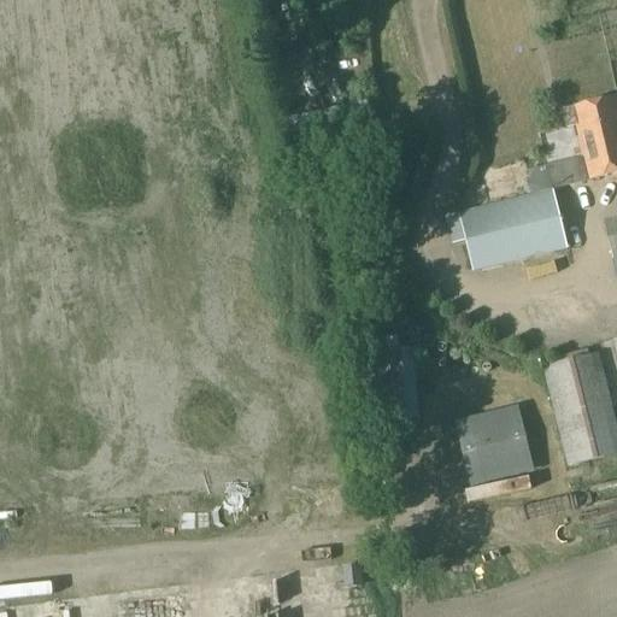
[(616,99),(616,98),(563,111),(566,127),(574,125),(587,180),(616,171),(616,99)]
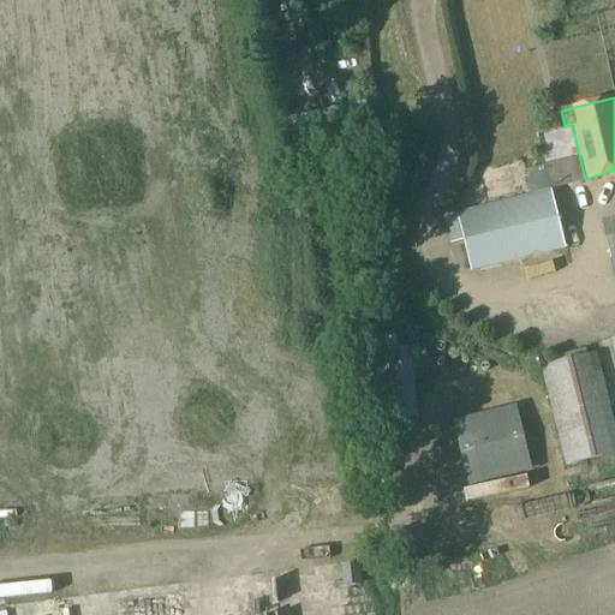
[(569,157),(539,165),(544,189),(575,181),(569,157)]
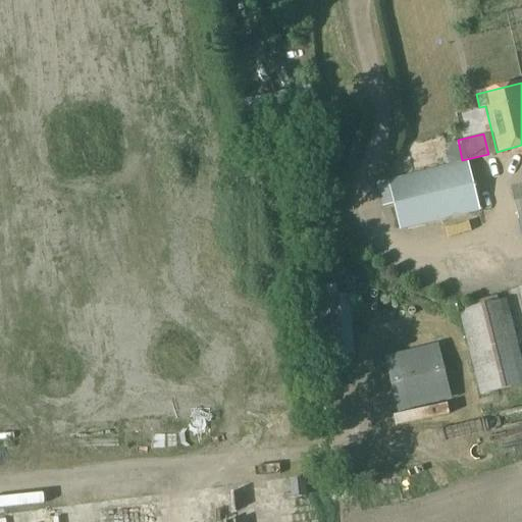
[(479,211),(467,162),(386,181),(399,230),(479,211)]
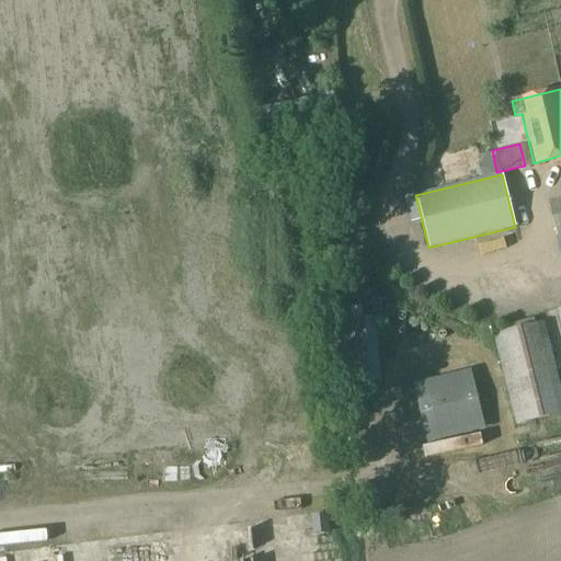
[(560,198),(548,202),(560,255),(560,198)]
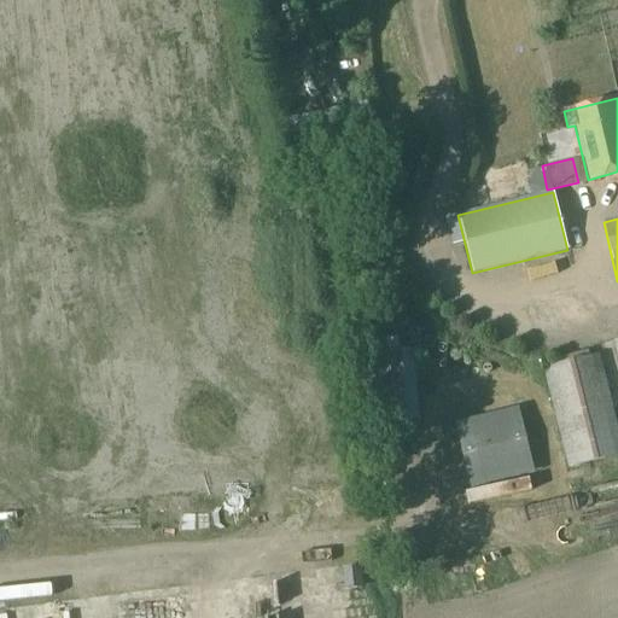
[(567,468),(617,455),(617,431),(599,354),(542,368),(567,468)]
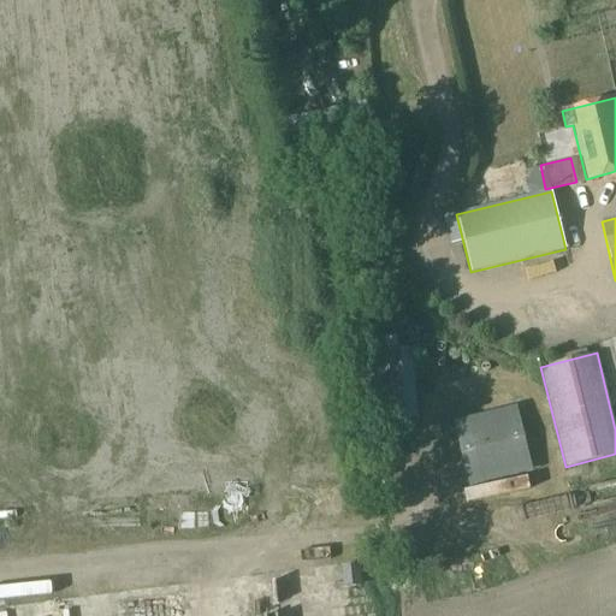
[(507,410),(440,427),(457,492),(523,475),(507,410)]
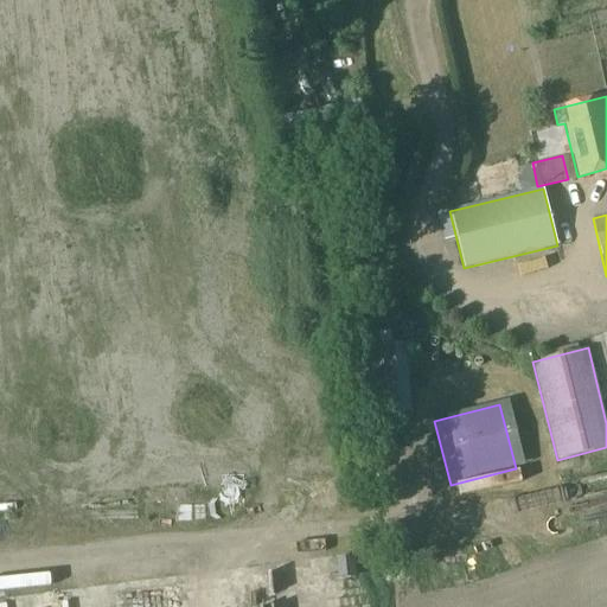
[(570,484),(557,485),(560,505),(573,504),(570,484)]
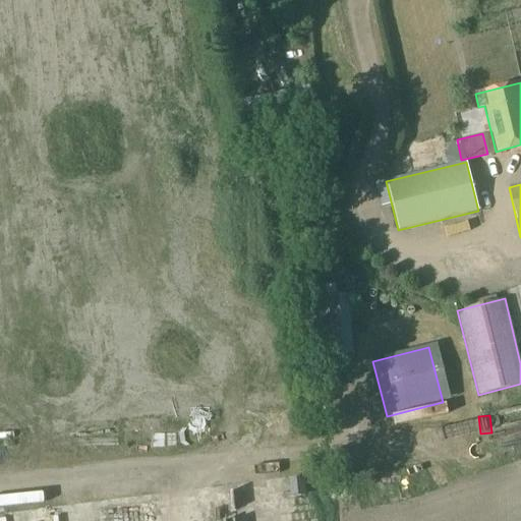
[(287,478),(289,497),(305,495),(303,476),(287,478)]
